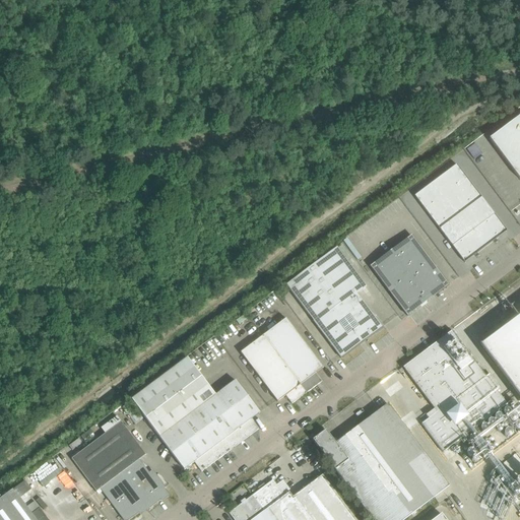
[(519,115),(489,139),(519,180),(519,115)]
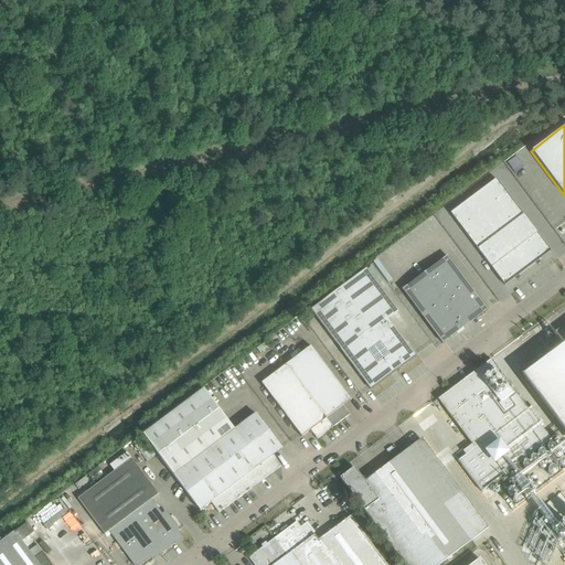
[(551,252),(496,179),(450,214),(504,286),(551,252)]
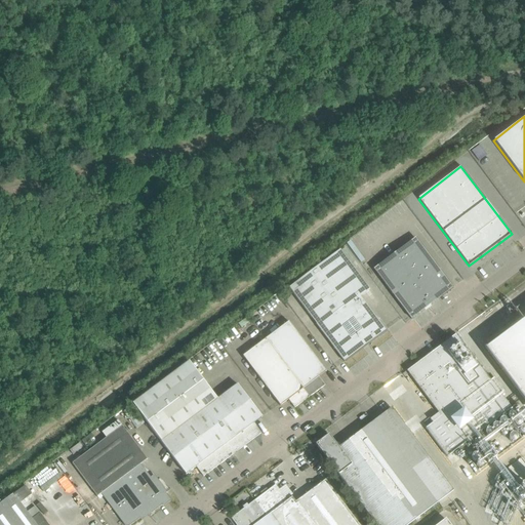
[(413,318),(426,309),(452,288),(414,238),(373,269),(410,318),(411,319),(413,318)]
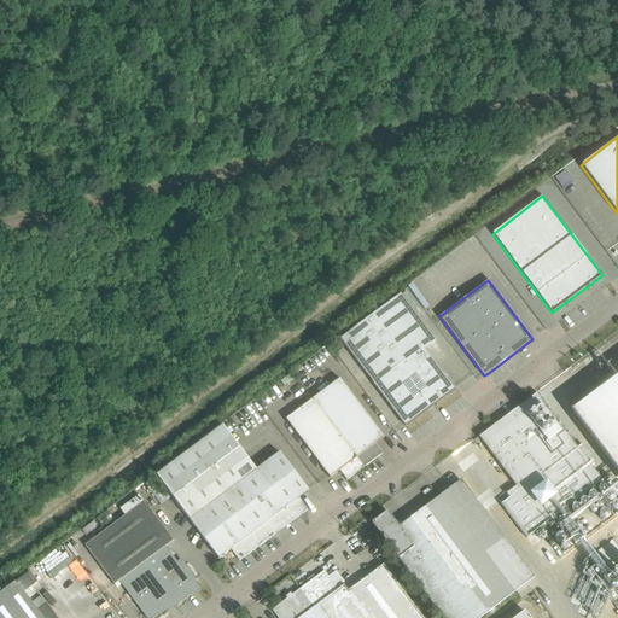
[(401,293),(340,339),(404,425),(406,426),(415,419),(414,419),(420,412),(423,413),(437,403),(436,400),(444,396),(444,397),(454,390),(454,389),(443,374),(423,347),(433,338),(417,315),(413,310),(401,295),(401,293)]
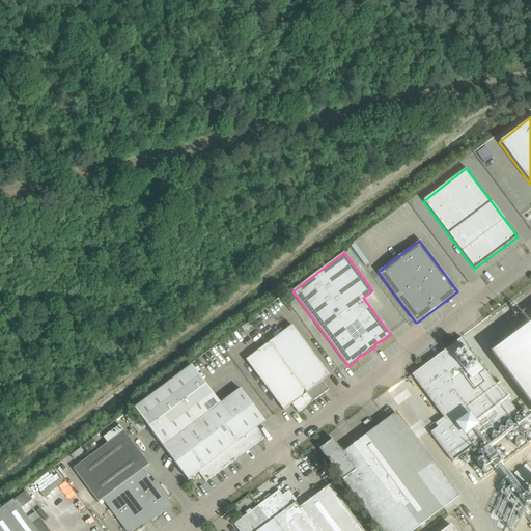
[(530,323),(492,353),(530,404),(530,323)]
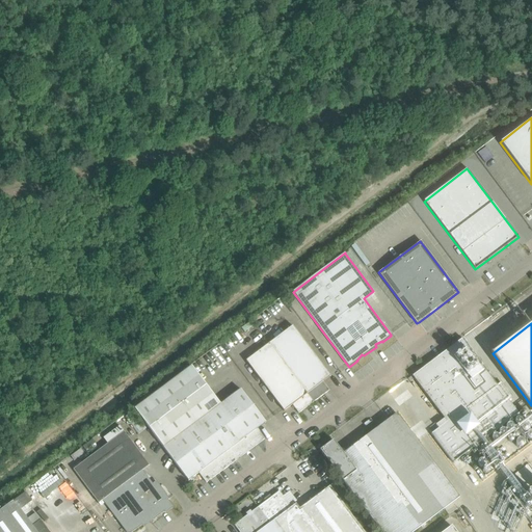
[(292,325),(269,343),(313,402),(329,391),(323,382),(330,376),(329,375),(292,325)]
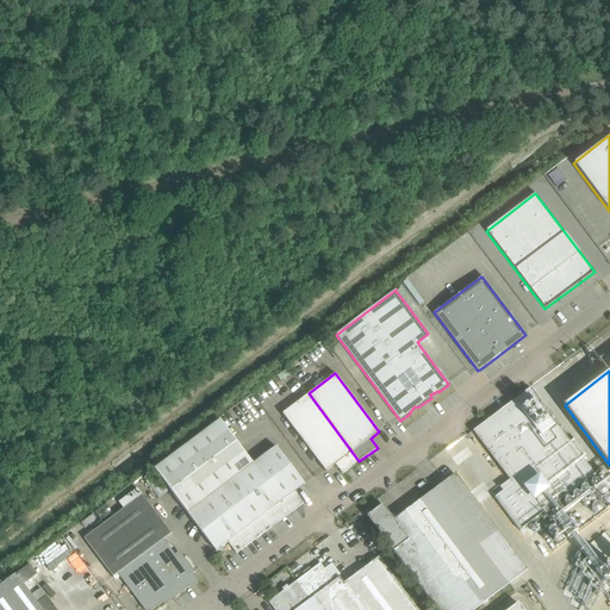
[(530,388),(472,431),(509,480),(499,487),(503,492),(495,498),(520,530),(595,474),(583,459),(587,456),(574,439),(570,442),(530,388)]
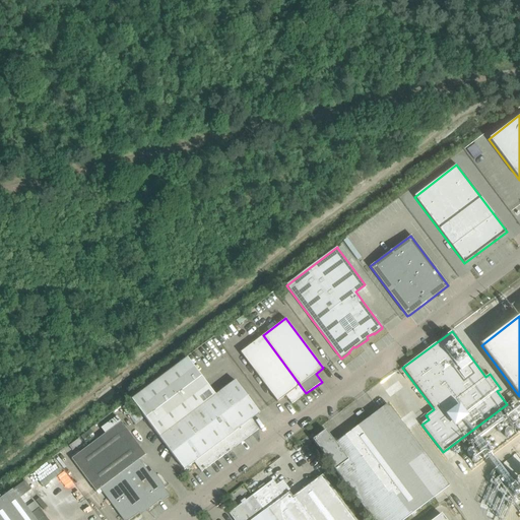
[(306,393),(263,335),(240,352),(277,402),(285,396),(291,404),(295,402),(306,393)]
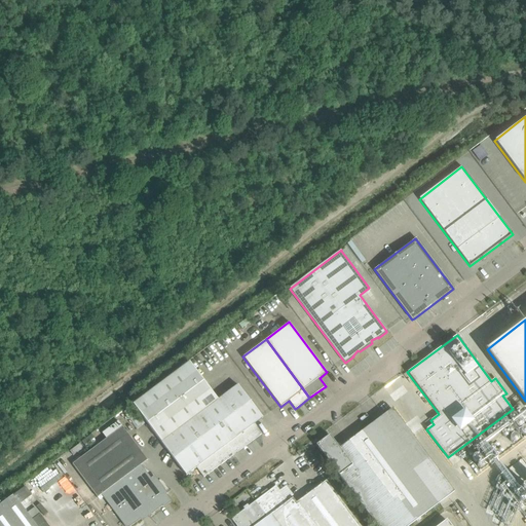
[(212,348),(200,355),(203,359),(214,352),(212,348)]
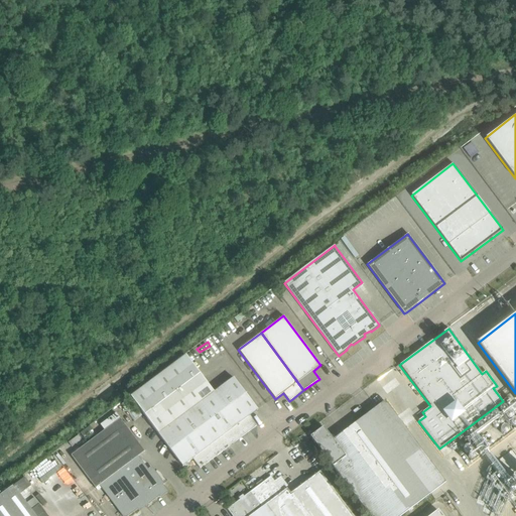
[(200,469),(250,430),(256,426),(249,416),(257,410),(233,378),(214,392),(185,356),(130,397),(182,467),(192,459),(200,469)]
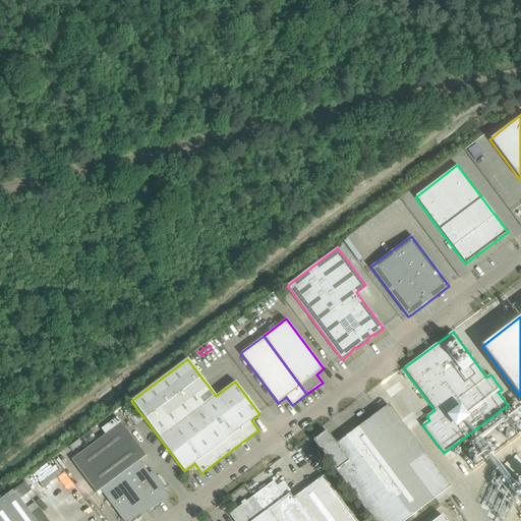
[(131,402),(122,409),(135,426),(143,419),(131,402)]
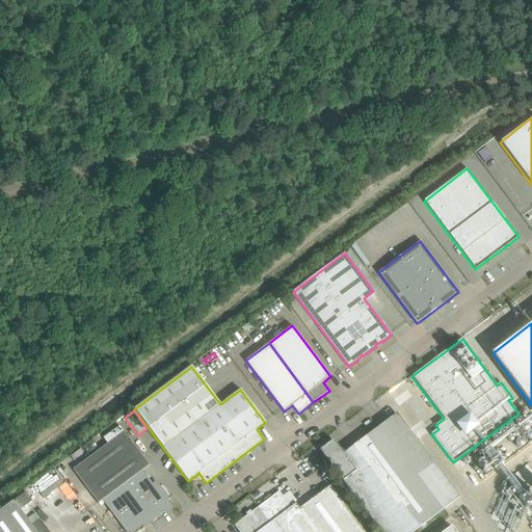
[(333,441),(320,450),(380,531),(414,531),(459,498),(396,414),(343,453),(333,441)]
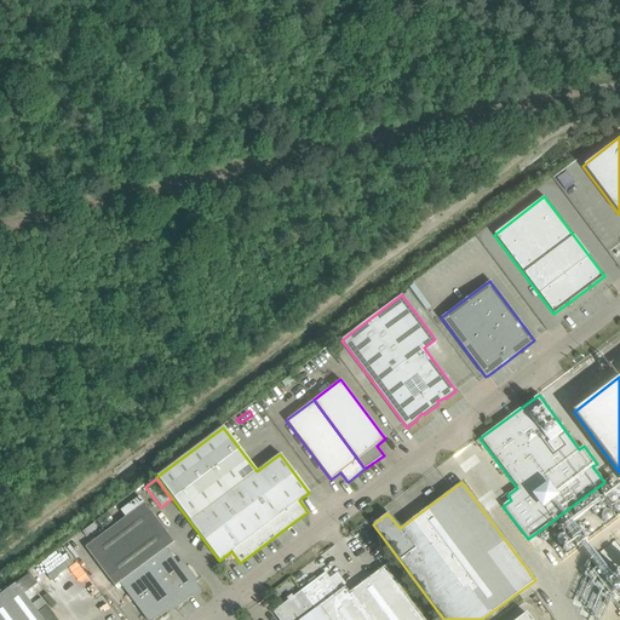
[(125,517),(85,547),(115,587),(120,584),(147,619),(153,619),(165,612),(166,610),(166,608),(172,603),(174,607),(190,596),(191,597),(201,591),(195,584),(197,581),(196,581),(182,561),(178,564),(166,549),(173,543),(139,498),(121,511),(125,517)]
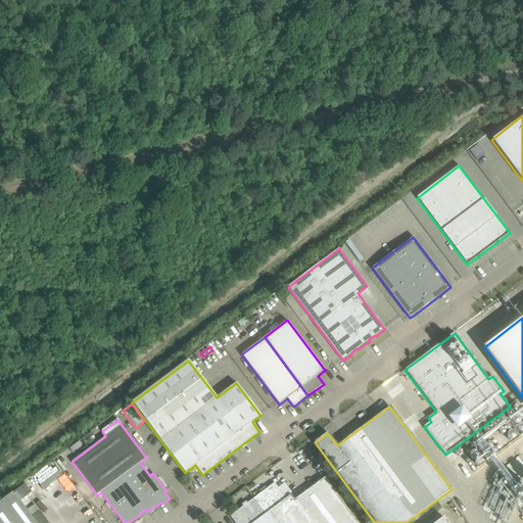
[(510,426),(504,430),(502,428),(496,431),(491,423),(481,430),(482,432),(483,432),(487,438),(496,432),(504,443),(517,435),(510,426)]
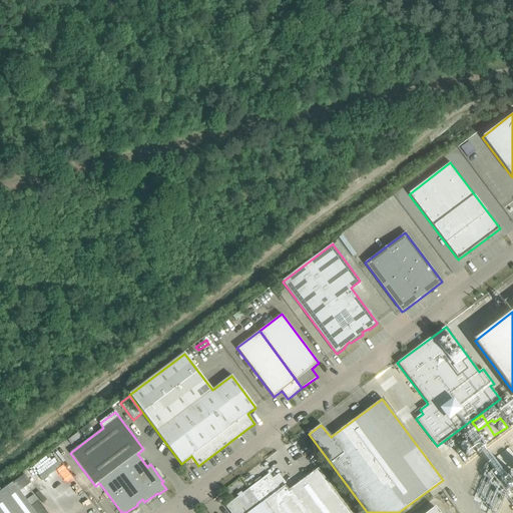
[(89,424),(79,431),(82,435),(92,428),(89,424)]
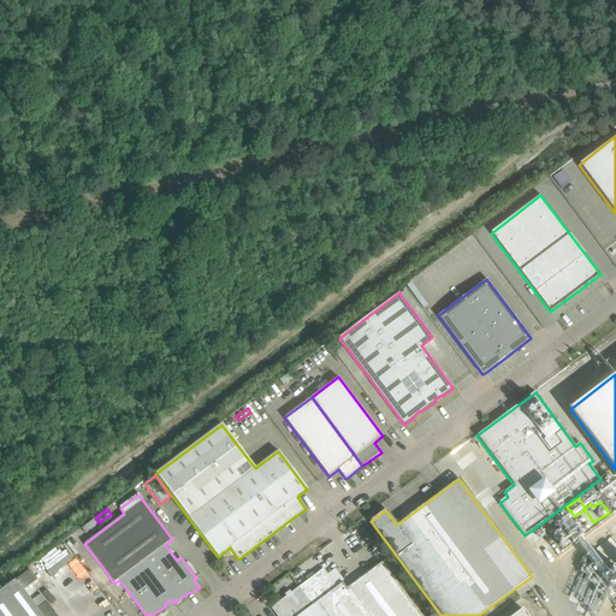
[(94,522),(82,531),(86,535),(98,527),(94,522)]
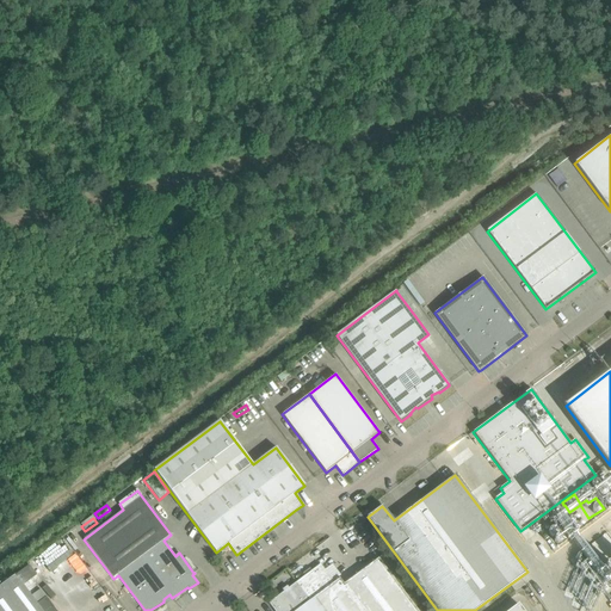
[(610,610),(610,543),(544,594),(557,610),(610,610)]
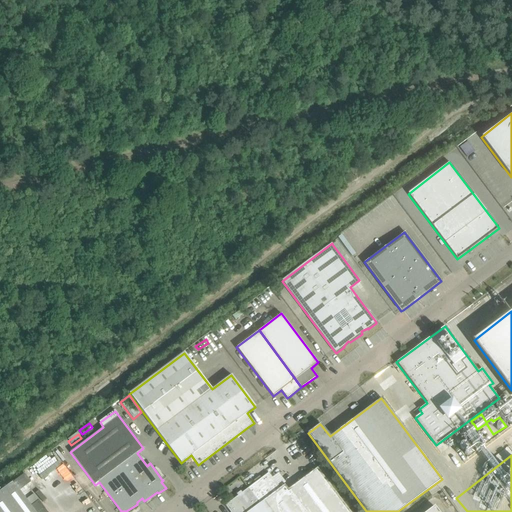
[(256,482),(248,488),(255,497),(256,496),(258,499),(262,497),(264,500),(272,511),(349,511),(317,468),(288,489),(285,485),(280,488),(268,473),(261,479),(259,477),(254,481),(256,482)]
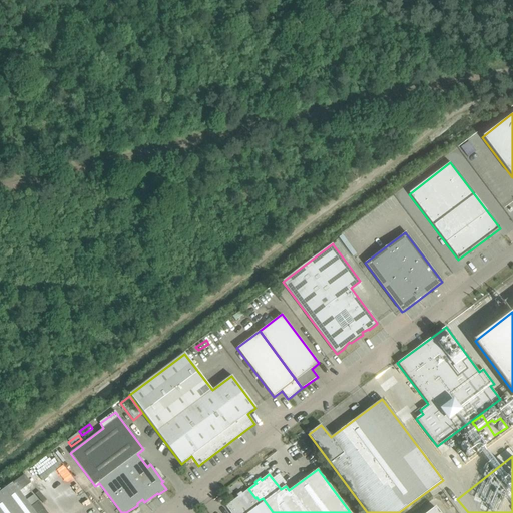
[(25,475),(13,484),(19,492),(30,483),(25,475)]
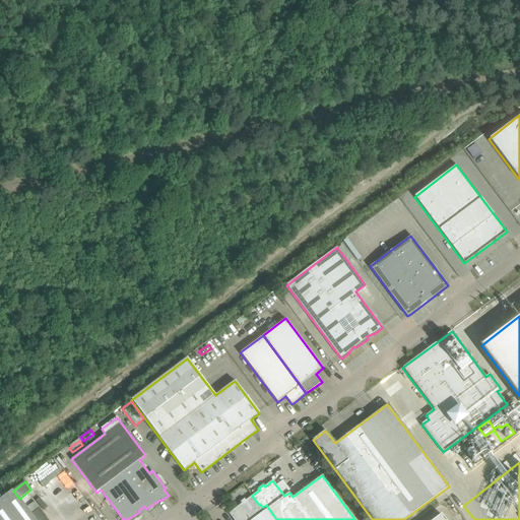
[(13,490),(0,500),(0,519),(48,519),(40,509),(31,515),(26,508),(19,499),(13,491),(13,490)]
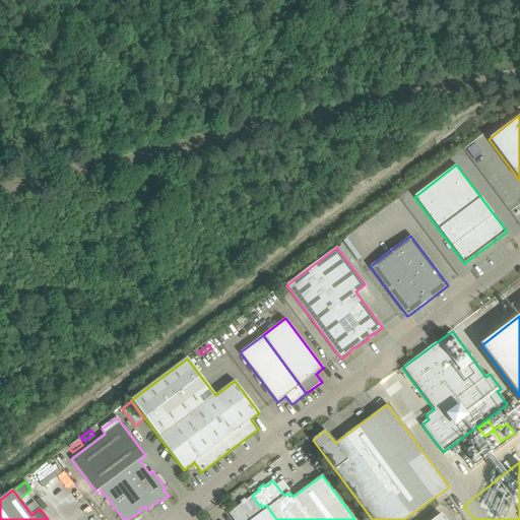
[(234,519),(276,519),(268,508),(266,505),(262,507),(260,504),(259,505),(252,496),(229,513),(234,519)]
